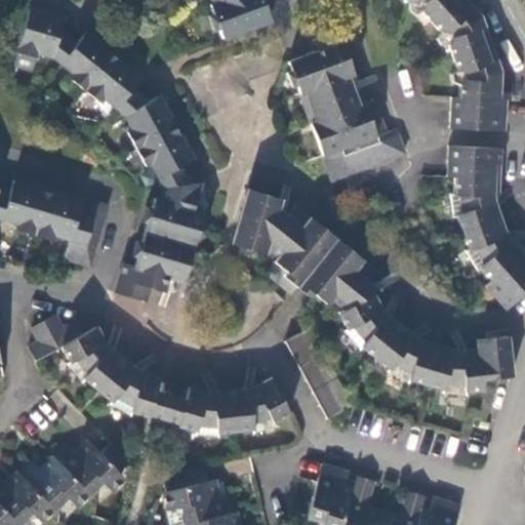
[(219,30),(223,38),(270,22),(261,0),(210,0),(214,3),(211,4),(213,13),(209,14),(215,31),(219,30)]
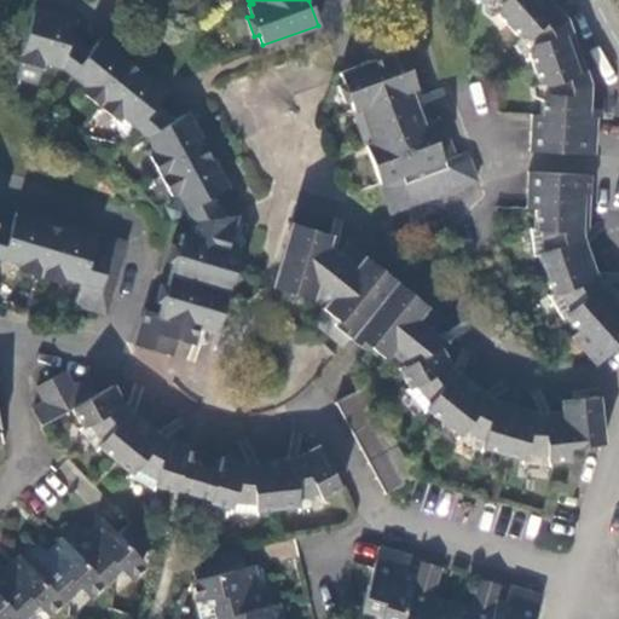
[(476,0),(484,3),(492,0),(498,3),(499,15),(519,38),(527,38),(532,45),(528,53),(538,81),(547,86),(548,97),(541,100),(539,115),(531,115),(528,151),(593,155),(595,117),(588,117),(589,86),(584,85),(562,24),(566,19),(548,0),(476,0)]
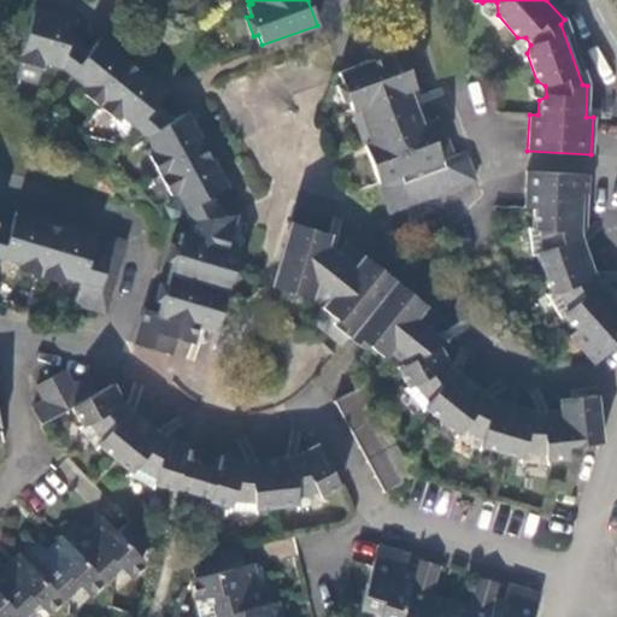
[(195,325),(215,331),(230,280),(239,276),(241,269),(238,257),(239,252),(221,246),(223,236),(228,239),(234,218),(248,217),(248,215),(247,213),(219,217),(211,198),(234,186),(223,166),(217,170),(197,131),(203,128),(193,110),(171,122),(153,106),(169,87),(153,74),(151,78),(116,50),(119,46),(105,34),(88,53),(70,40),(76,17),(57,11),(56,18),(34,11),(18,62),(40,68),(42,60),(62,66),(86,86),(81,93),(118,121),(122,116),(146,135),(156,153),(150,157),(170,194),(176,191),(192,219),(187,235),(180,233),(177,245),(171,242),(166,260),(171,263),(157,312),(145,309),(134,344),(170,354),(176,339),(191,344),(195,325)]
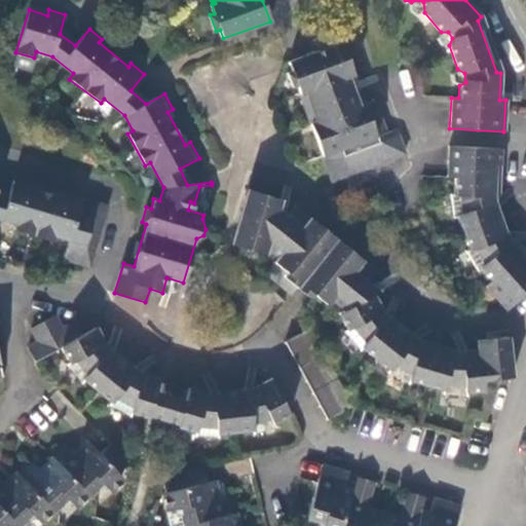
[(403,155),(396,136),(381,141),(379,136),(384,134),(385,130),(374,102),(365,105),(340,37),(322,43),(324,49),(288,62),(291,71),(286,73),(291,88),(297,86),(331,182),(403,155)]
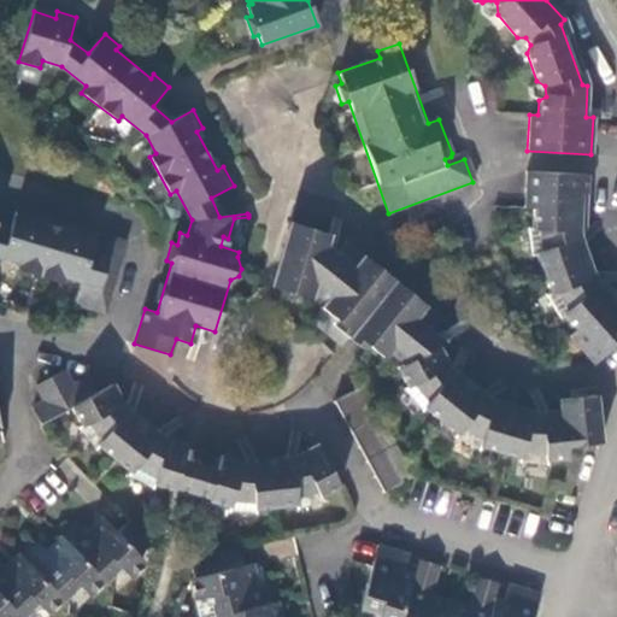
[(587,210),(591,176),(527,172),(524,207),(533,209),(532,228),(529,229),(532,256),(536,256),(548,293),(546,294),(559,317),(563,315),(575,330),(569,335),(594,363),(616,341),(616,306),(600,288),(594,288),(589,280),(592,274),(582,244),(574,239),(574,229),(580,224),(581,210),(587,210)]
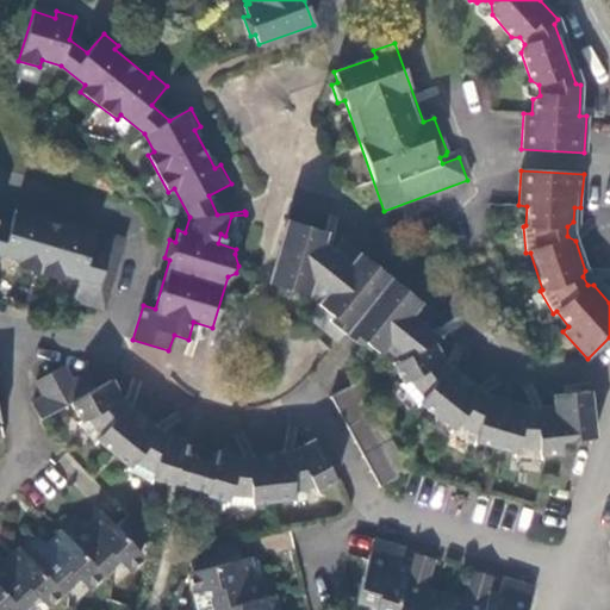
[(0,253),(20,260),(18,267),(62,280),(63,273),(80,278),(73,303),(104,312),(126,238),(107,232),(106,238),(33,218),(35,211),(17,205),(8,231),(0,228),(0,253)]
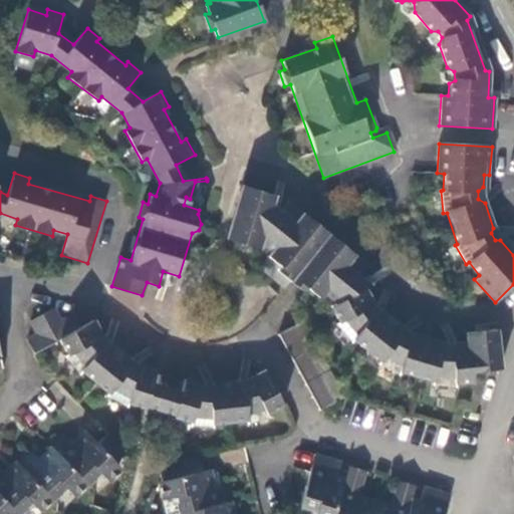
[(274,194),(243,186),(227,240),(258,248),(268,257),(259,267),(285,287),(293,277),(328,306),(365,287),(370,284),(360,276),(368,266),(289,201),(280,211),(271,204),(274,194)]
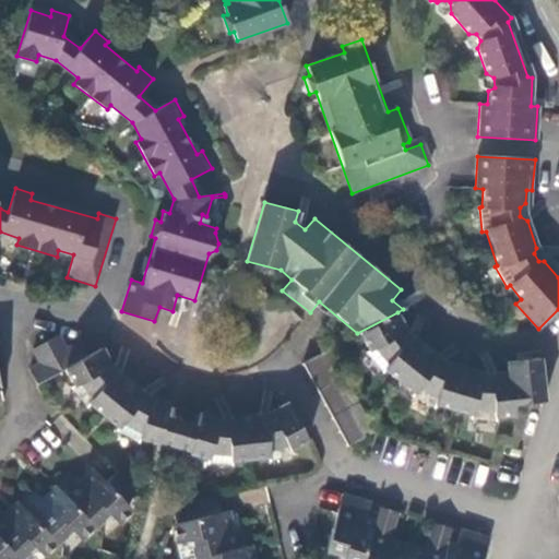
[(403,326),(397,312),(357,333),(368,349),(365,353),(382,372),(384,370),(399,381),(426,348),(414,340),(405,341),(401,334),(403,326)]
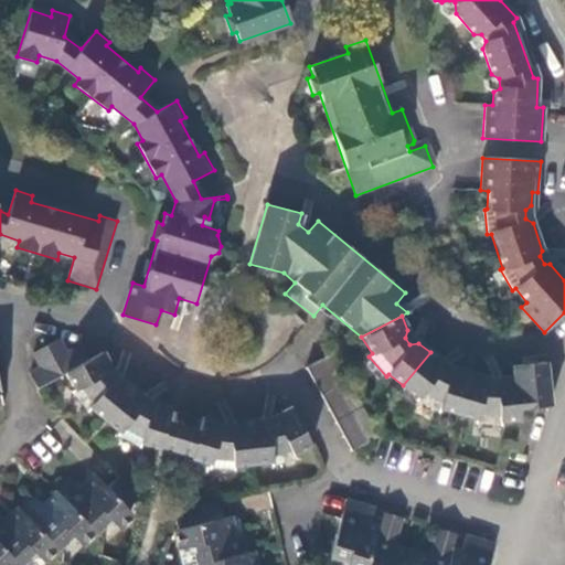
[(66,371),(88,361),(81,347),(66,353),(60,339),(33,353),(40,368),(30,373),(38,390),(66,374),(66,371)]
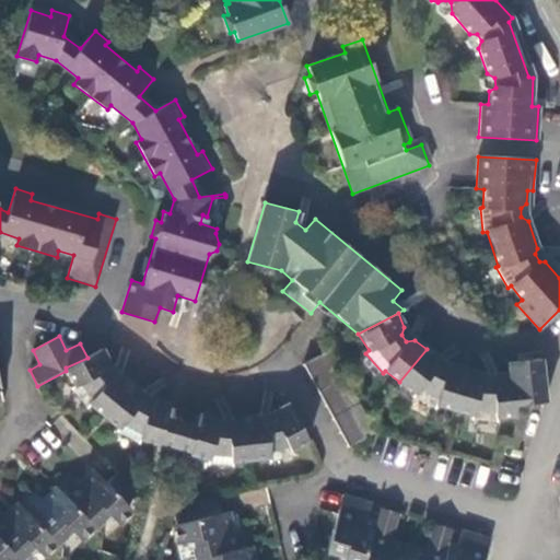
[(427,349),(399,382),(413,393),(411,396),(433,408),(435,405),(452,410),(465,369),(452,365),(443,370),(438,366),(438,358),(427,349)]
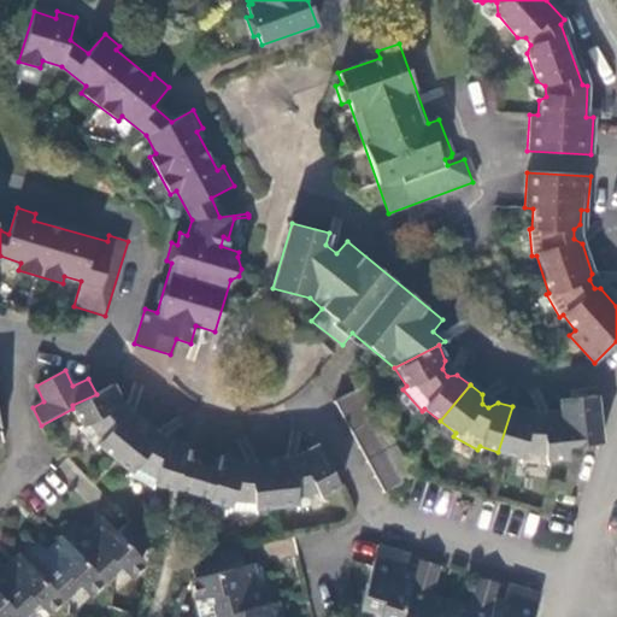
[(112,459),(142,422),(131,412),(140,389),(131,386),(125,404),(123,403),(112,386),(97,394),(72,405),(72,409),(81,425),(77,428),(95,451),(98,448),(112,459)]
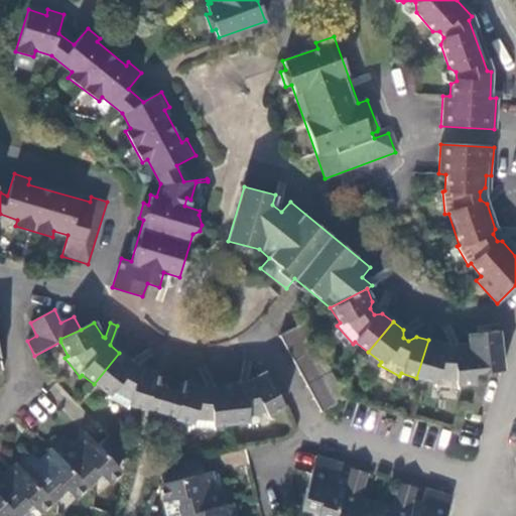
[(303,323),(279,336),(320,412),(344,399),(303,323)]
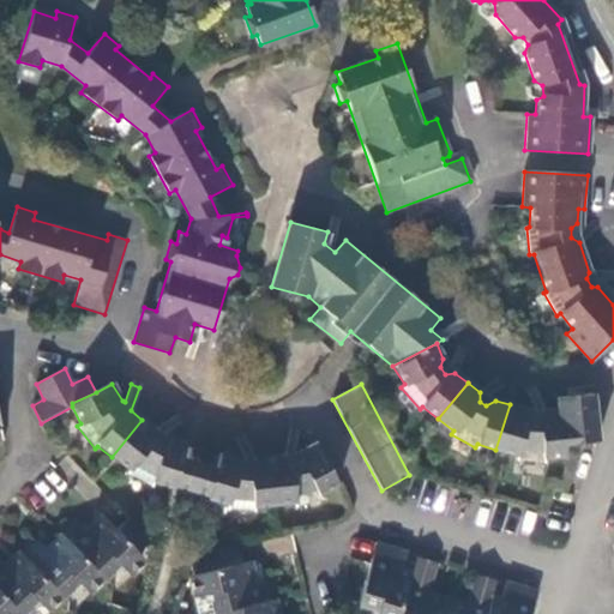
[(559,409),(563,444),(596,441),(593,395),(558,397),(559,409)]
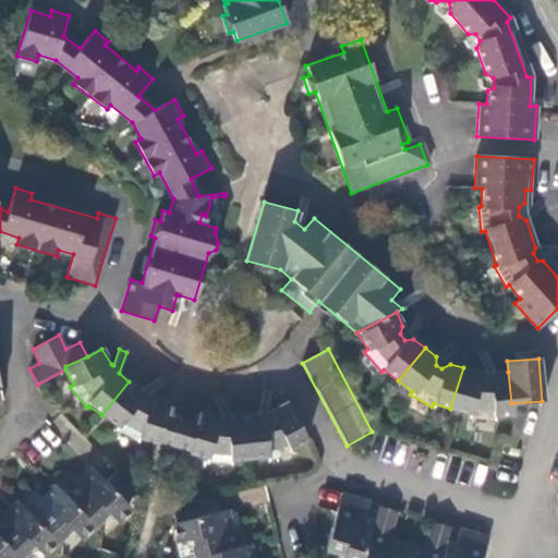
[(495,416),(512,414),(511,403),(508,372),(493,374),(487,380),(480,379),(477,372),(463,367),(450,409),(469,413),(469,417),(494,420),(495,416)]
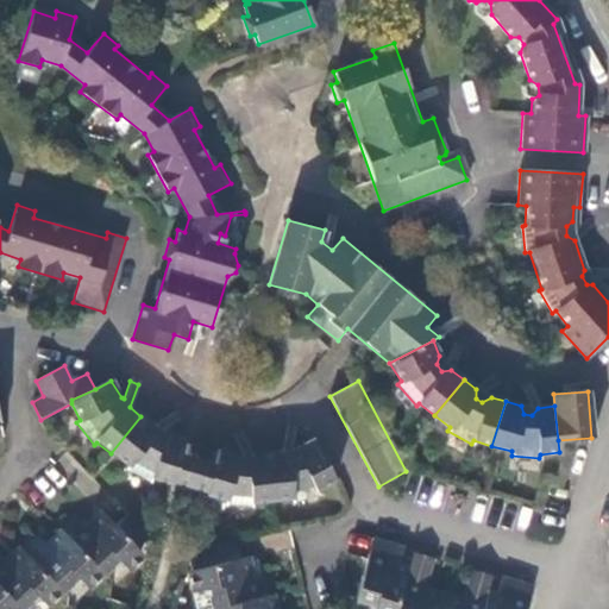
[(171,482),(180,456),(184,443),(167,435),(162,431),(179,420),(174,413),(152,427),(140,416),(111,453),(127,465),(125,470),(150,483),(151,479),(170,485),(171,482)]
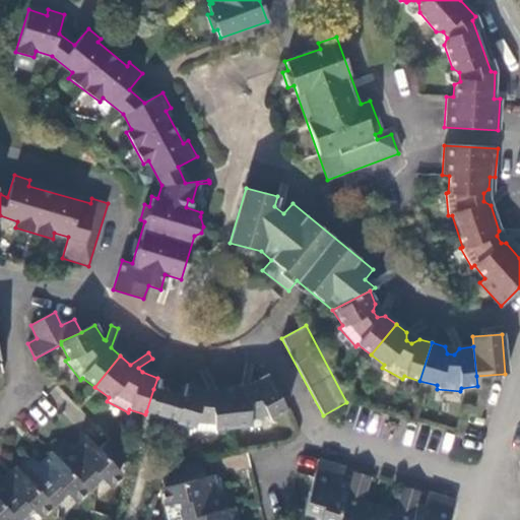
[(271,418),(286,411),(267,377),(255,382),(253,383),(249,383),(252,367),(246,366),(241,387),(229,388),(232,429),(249,427),(250,429),(272,421),(271,418)]
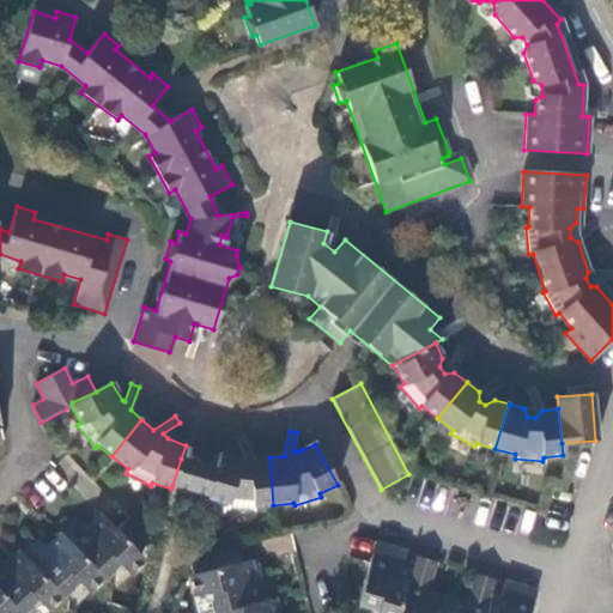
[(273,505),(269,457),(253,460),(243,437),(237,439),(243,459),(237,460),(232,459),(220,454),(216,469),(207,496),(206,498),(226,503),(225,508),(253,511),(253,507),(273,505)]
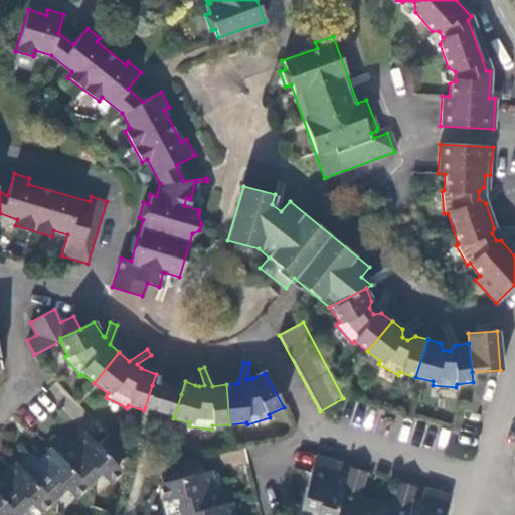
[(145,407),(174,416),(181,394),(152,385),(145,407)]
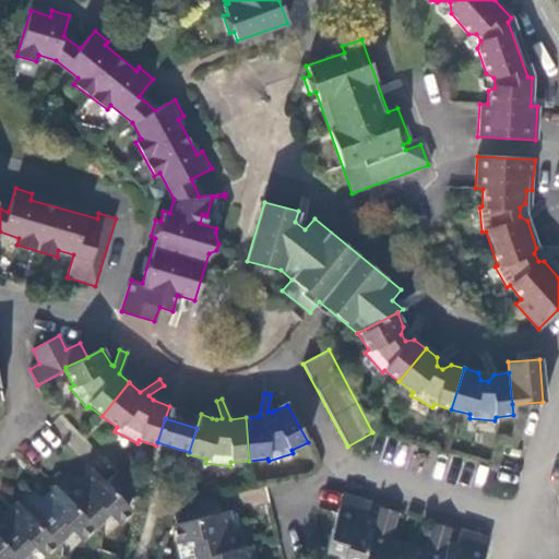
[(126,503),(138,492),(117,471),(105,483),(93,471),(80,483),(70,473),(56,486),(94,527),(102,520),(115,520),(118,524),(132,510),(126,503)]
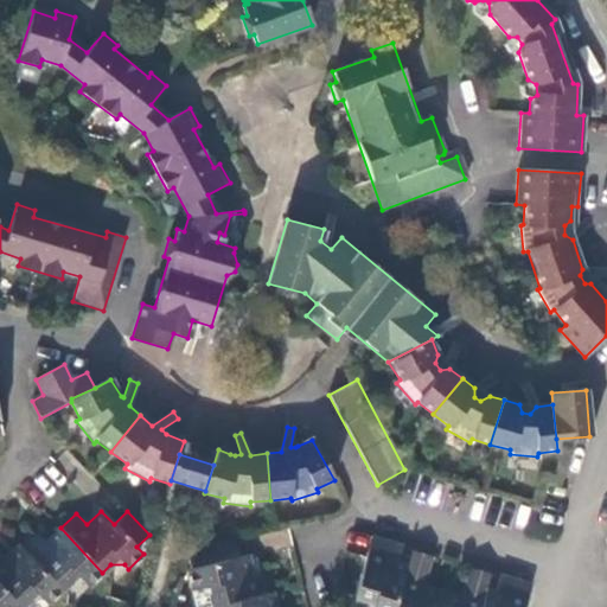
[(88,587),(102,573),(61,528),(45,542),(34,531),(20,545),(62,590),(70,583),(84,583),(88,587)]
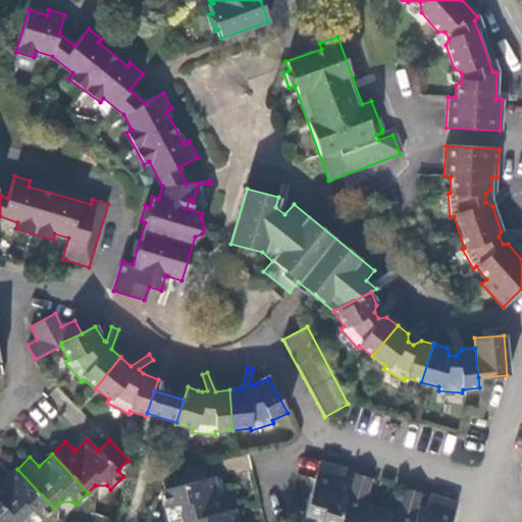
[(343,484),(347,470),(320,462),(303,514),(314,518),(315,521),(340,521),(351,487),(343,484)]
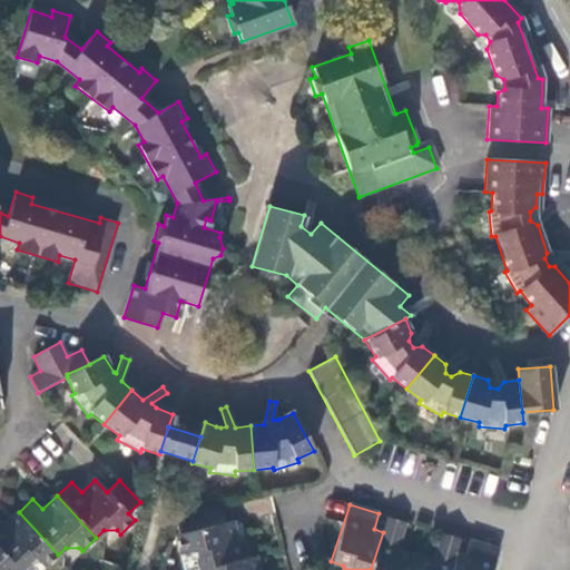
[(219,508),(210,509),(182,516),(185,533),(177,534),(182,554),(187,553),(197,560),(198,569),(200,569),(255,557),(252,537),(243,539),(236,540),(233,523),(224,526),(219,508)]
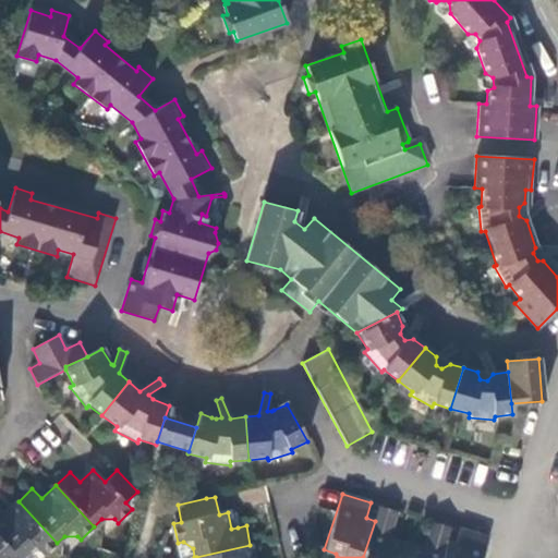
[(43,556),(57,543),(19,501),(4,514),(0,509),(0,538),(17,557),(20,557),(26,553),(38,552),(43,556)]
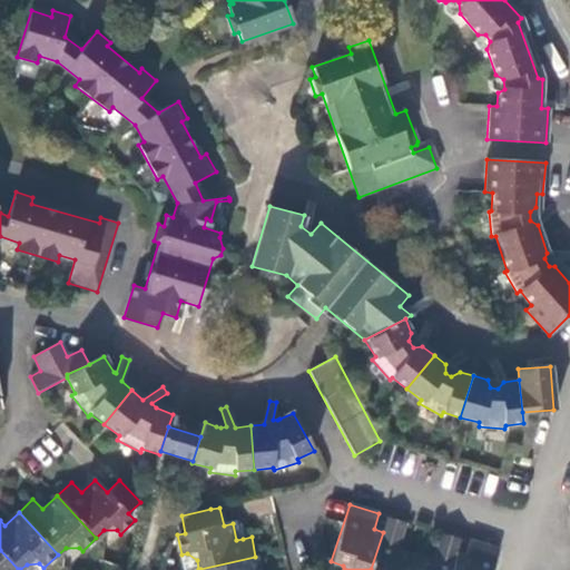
[(404,524),(386,519),(383,532),(371,569),(410,569),(414,557),(397,551),(404,524)]
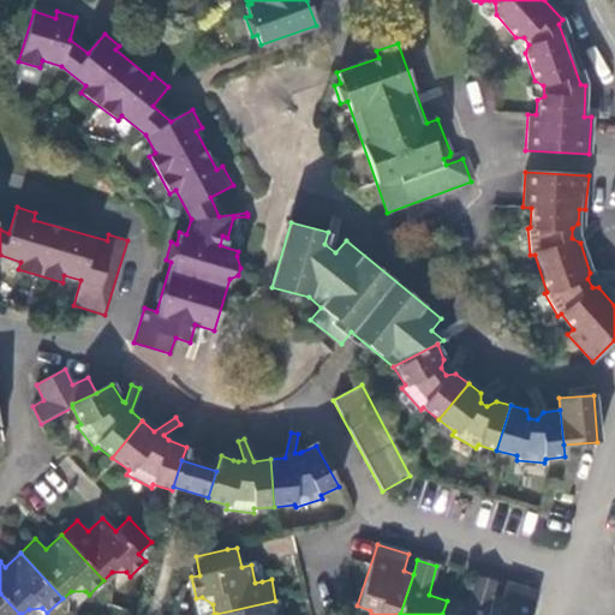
[(262,581),(258,569),(254,563),(251,565),(255,583),(262,581)]
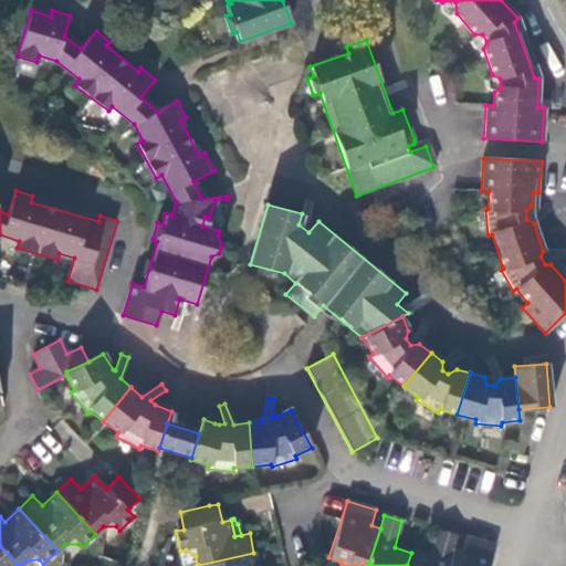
[(411,553),(407,565),(448,565),(453,549),(457,537),(437,532),(429,558),(411,553)]
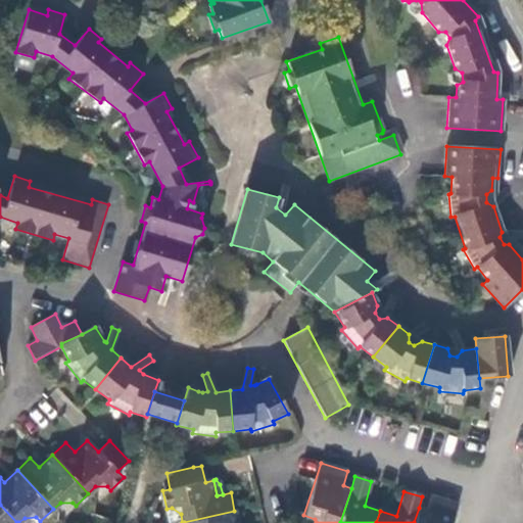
[(452,522),(458,504),(430,495),(426,510),(419,508),(414,522),(452,522)]
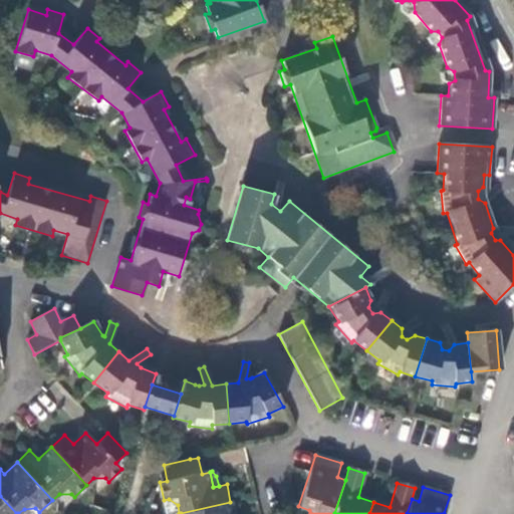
[(0,513),(16,513),(0,496),(0,513)]
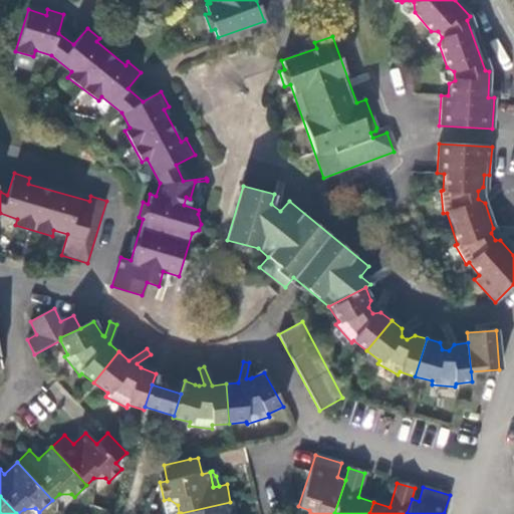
[(233,513),(230,502),(181,513),(233,513)]
